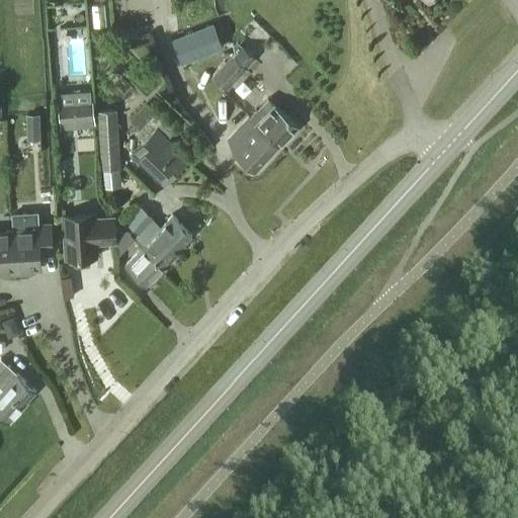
[(178,36),(174,37),(183,63),(224,48),(213,22),(190,31),(178,36)]
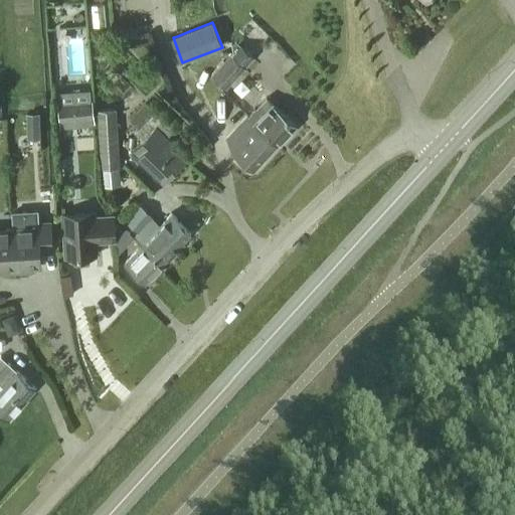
[(107,32),(94,44),(102,52),(114,40),(107,32)]
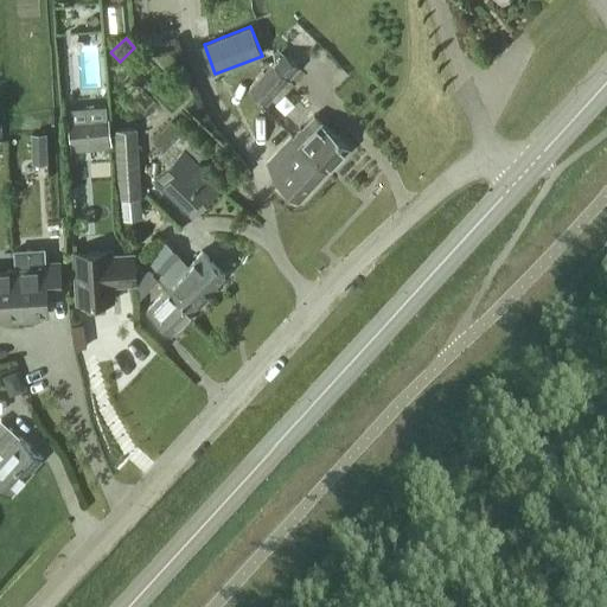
[(273,65),(251,88),(267,103),(288,80),(299,69),(283,53),(273,65)]
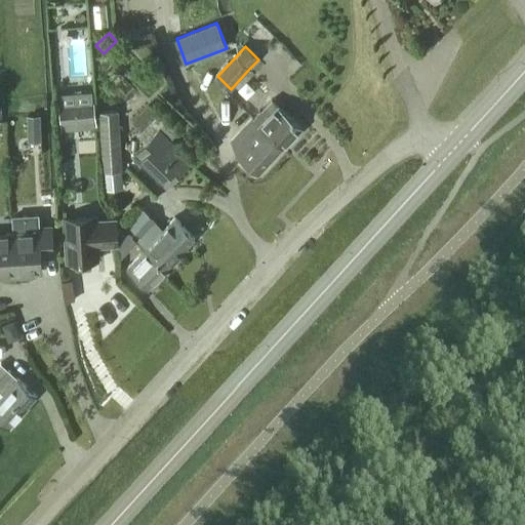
[(94,107),(59,110),(62,129),(96,125),(94,107)]
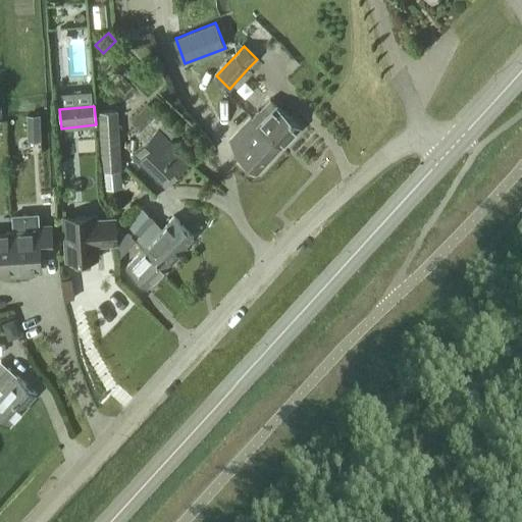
[(260,106),(251,116),(257,122),(250,129),(253,133),(254,132),(261,138),(266,132),(281,146),(300,126),(277,106),(269,114),(260,106)]
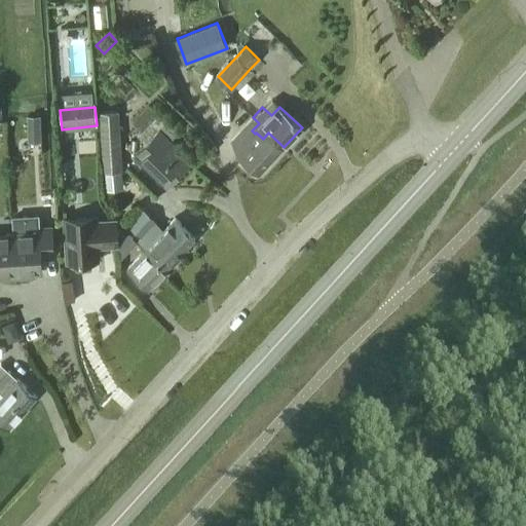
[(118,111),(101,113),(104,171),(121,170),(118,111)]
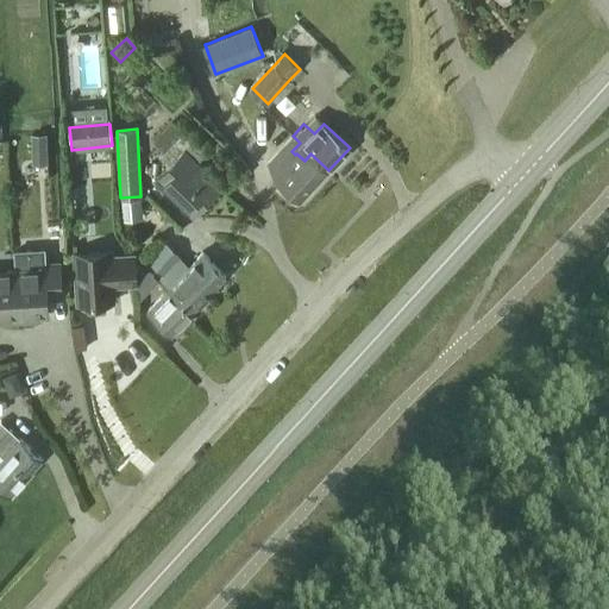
[(206,152),(184,131),(159,156),(169,165),(158,177),(194,213),(220,187),(195,163),(206,152)]
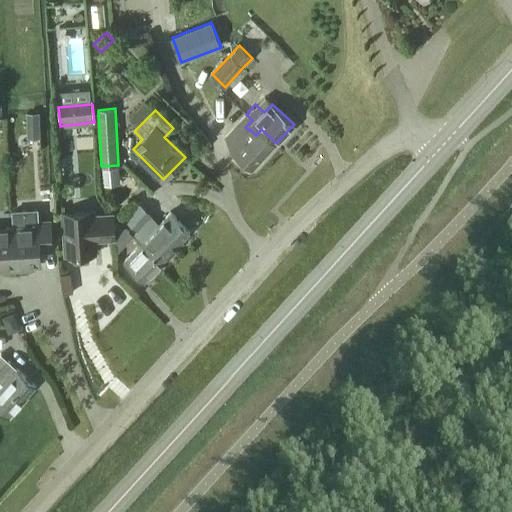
[(41,137),(40,112),(27,112),(28,137),(41,137)]
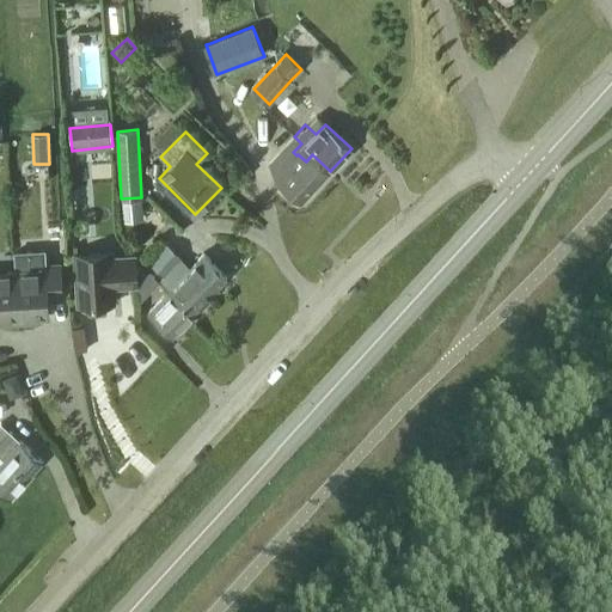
[(301,202),(330,171),(312,154),(306,161),(298,154),(297,155),(293,152),(301,144),(294,136),(269,164),(280,175),(276,179),(301,202)]
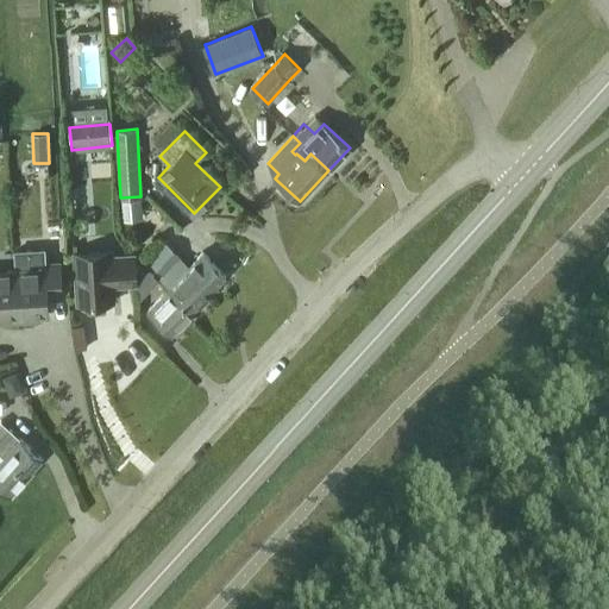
[(140,198),(120,199),(121,217),(142,215),(140,198)]
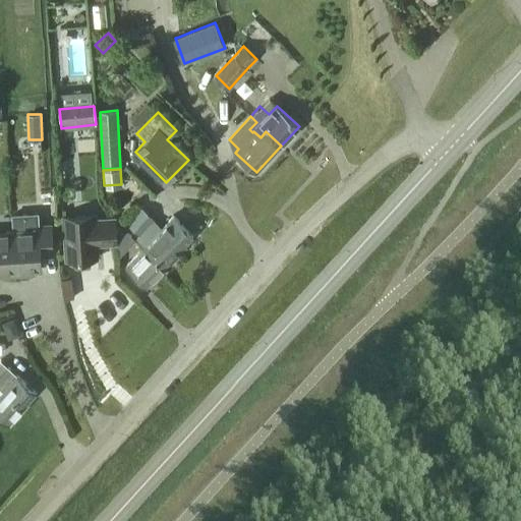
[(155,220),(135,203),(133,203),(120,216),(140,235),(155,220)]
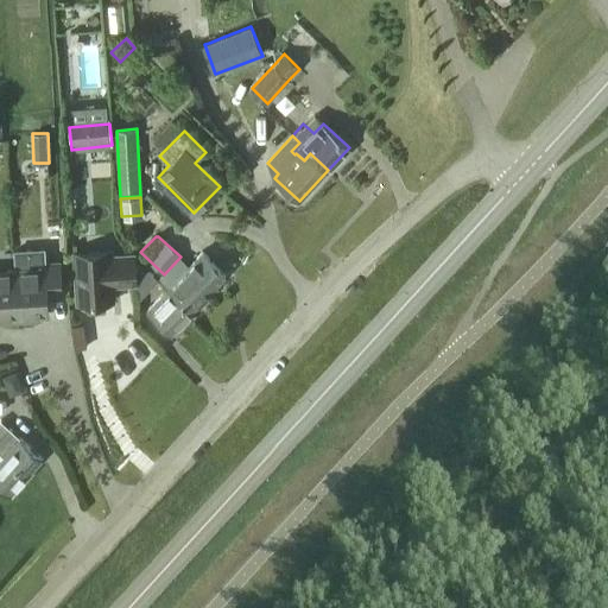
[(112,257),(112,251),(76,253),(78,303),(114,301),(113,282),(120,280),(120,285),(137,284),(134,255),(112,257)]
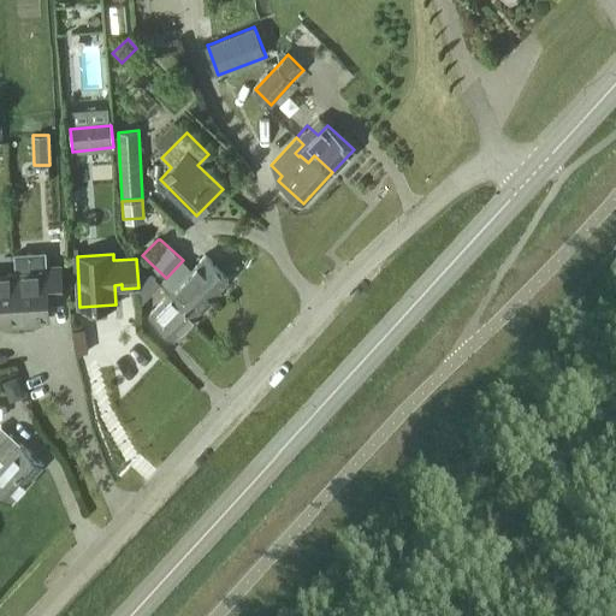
[(206,255),(172,291),(197,315),(229,280),(206,255)]
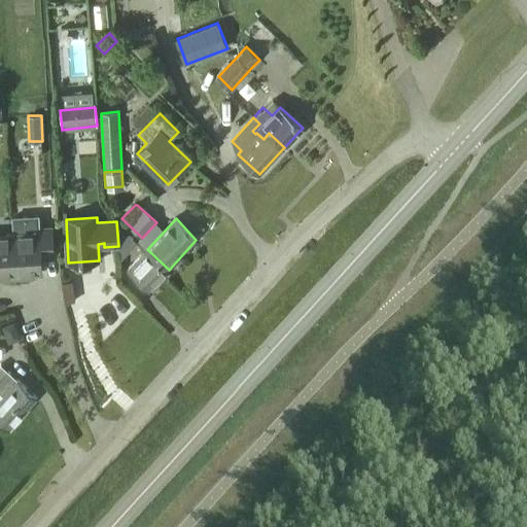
[(13,234),(16,278),(36,277),(36,273),(42,273),(41,256),(55,255),(53,227),(38,229),(38,232),(13,234)]
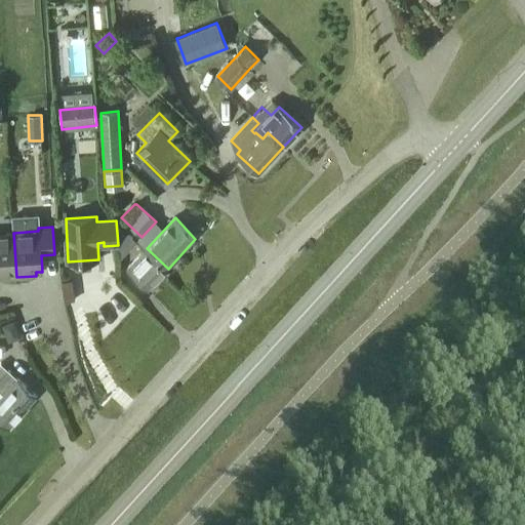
[(0,277),(16,277),(13,233),(0,233),(0,277)]
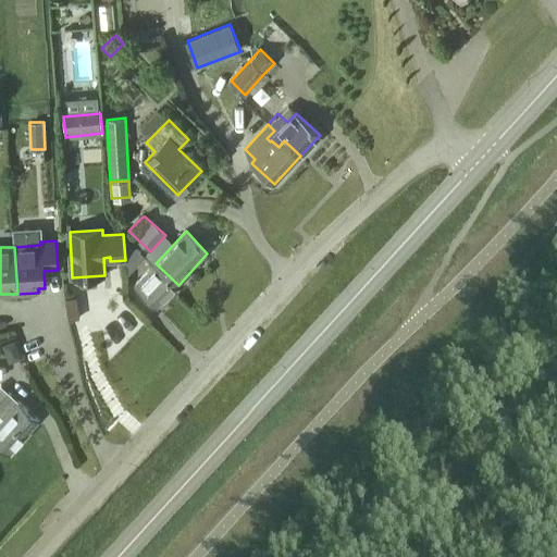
[(156,263),(136,284),(158,307),(176,287),(178,285),(156,263)]
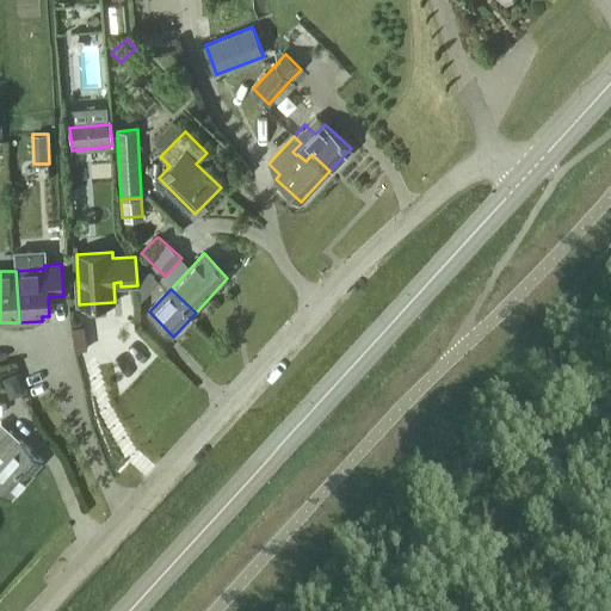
[(84,326),(72,327),(75,351),(87,350),(84,326)]
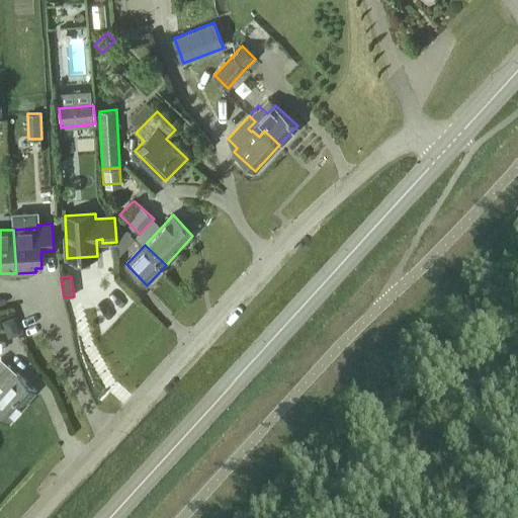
[(2,321),(6,334),(13,337),(21,334),(14,316),(2,321)]
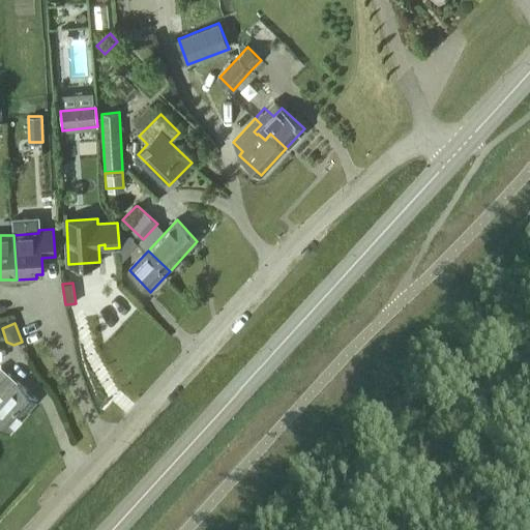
[(37,401),(0,366),(0,394),(4,399),(0,403),(0,421),(9,431),(37,401)]
